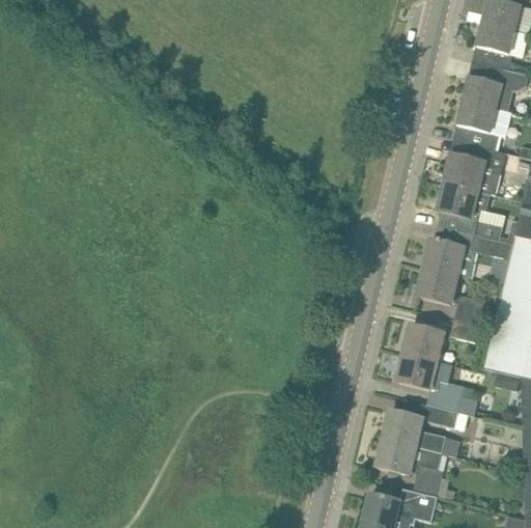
[(530,7),(530,0),(490,0),(483,23),(515,30),(521,5),(530,7)]
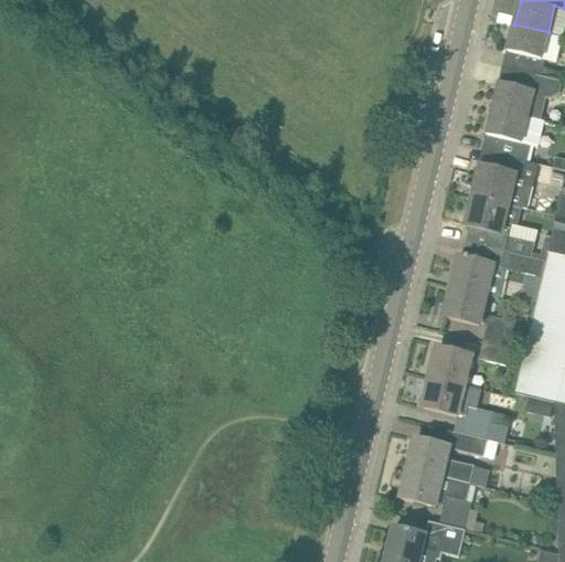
[(548,32),(514,24),(509,49),(507,49),(505,55),(518,59),(515,69),(542,75),(546,57),(542,56),(548,32)]
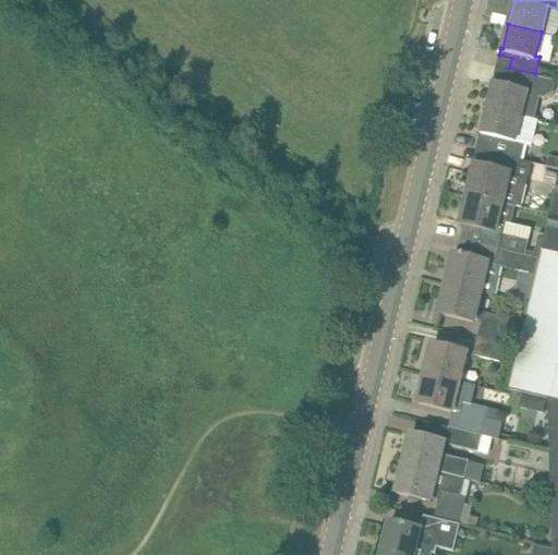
[(544,96),(553,91),(556,80),(509,68),(507,77),(494,74),(493,81),(495,82),(488,106),(534,118),(540,95),(544,96)]
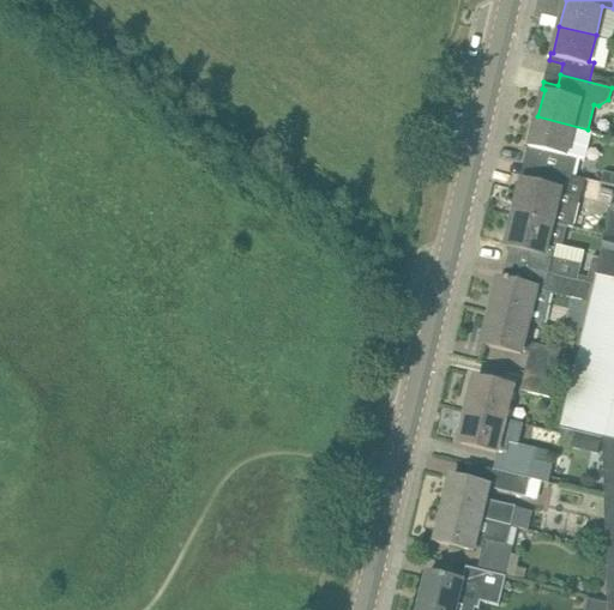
[(573,126),(537,116),(530,144),(529,144),(527,151),(541,153),(537,165),(573,174),(578,156),(567,153),(573,126)]
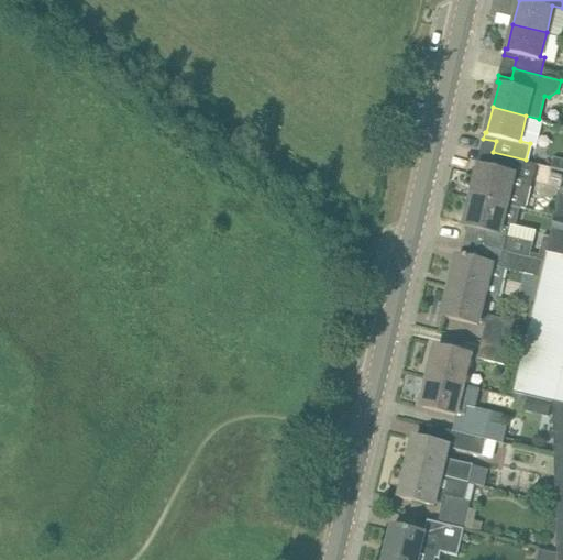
[(508,202),(515,174),(548,182),(551,165),(526,160),(493,152),(489,166),(479,164),(472,194),(508,202)]
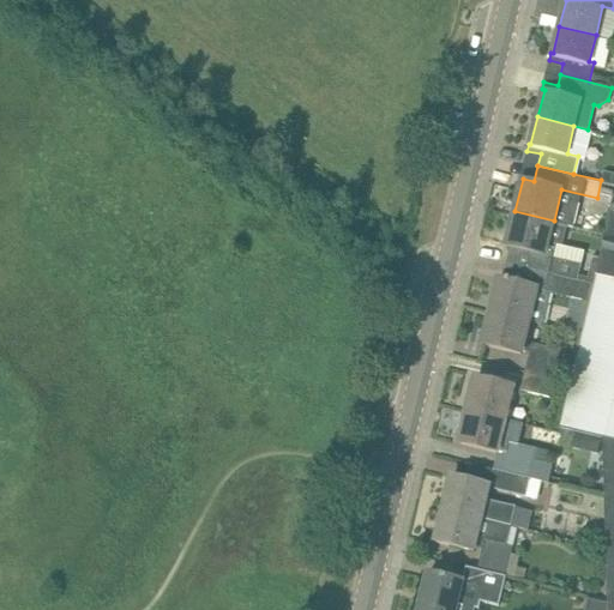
[(613,171),(605,169),(601,180),(613,182),(613,171)]
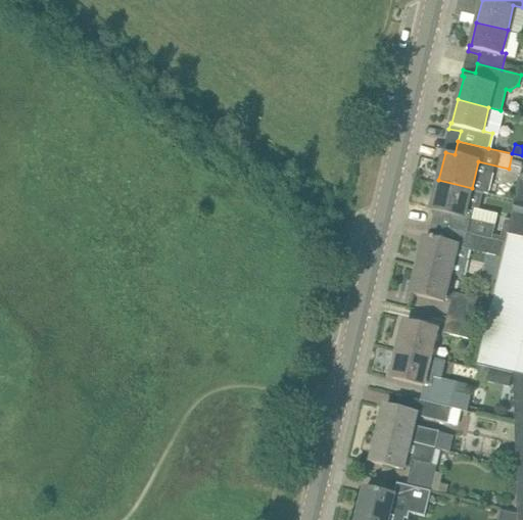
[(432,222),(492,237),(497,213),(479,207),(473,205),(473,208),(467,207),(472,188),(438,180),(432,207),(435,208),(432,222)]
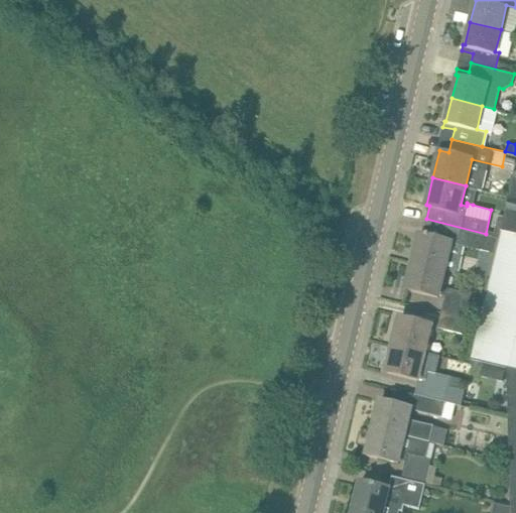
[(499,233),(498,237),(494,252),(497,252),(471,358),(505,367),(515,369),(515,189),(512,188),(501,234),(499,233)]
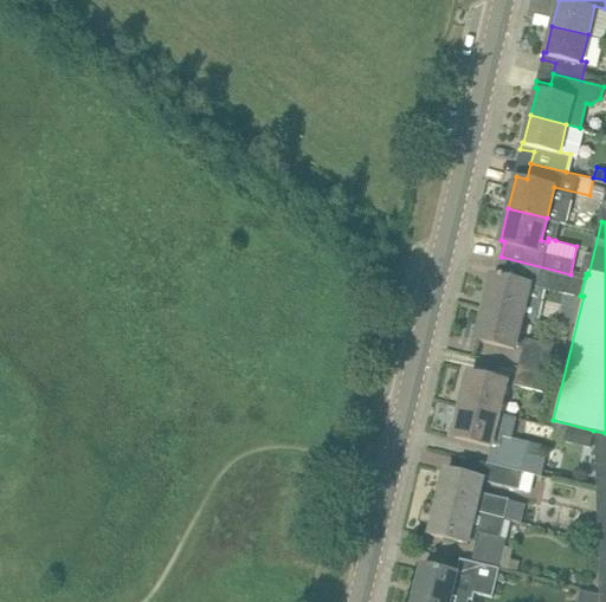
[(484,305),(522,315),(523,314),(535,317),(542,286),(580,296),(585,278),(571,274),(501,257),(496,274),(492,273),(484,305)]
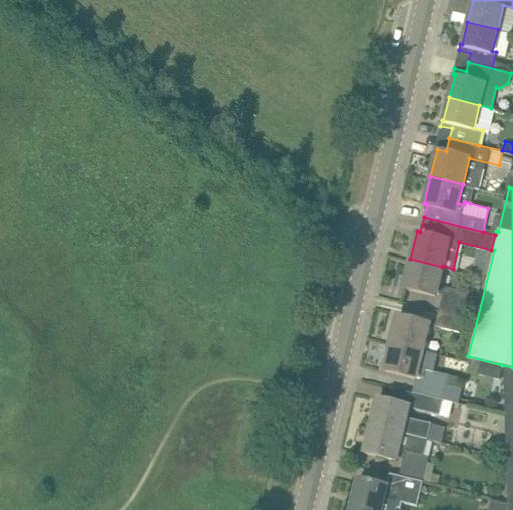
[(442,267),(410,259),(404,286),(436,294),(436,292),(443,294),(439,309),(463,315),(469,292),(444,286),(444,288),(438,286),(442,267)]
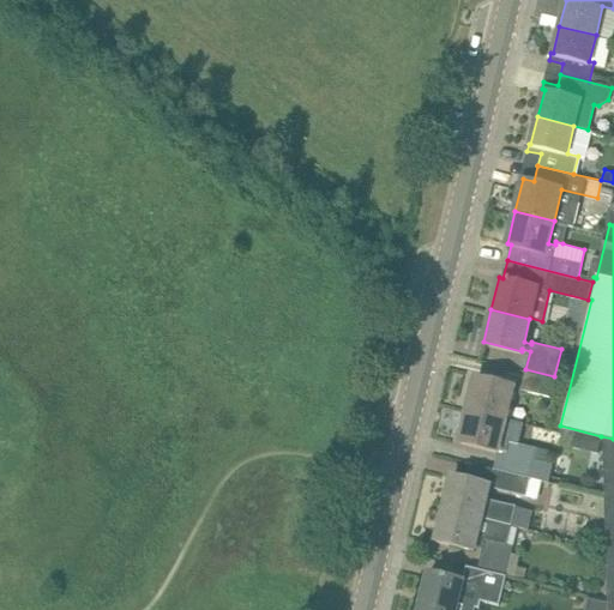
[(554,376),(525,369),(521,387),(549,394),(554,376)]
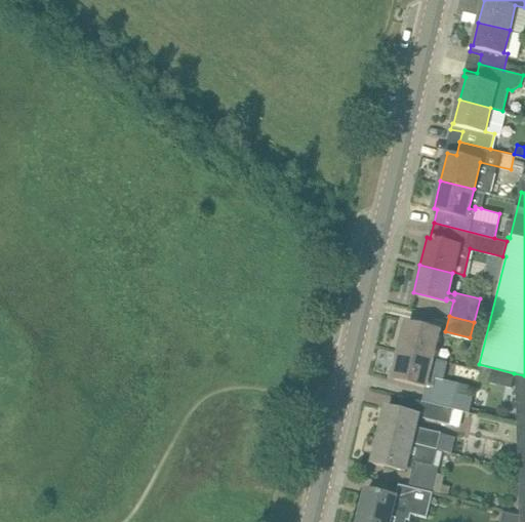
[(406,322),(400,350),(433,357),(439,329),(406,322)]
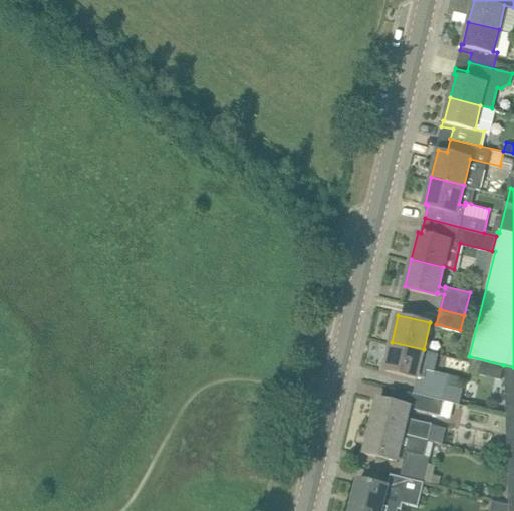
[(424,349),(392,342),(384,369),(417,376),(424,349)]
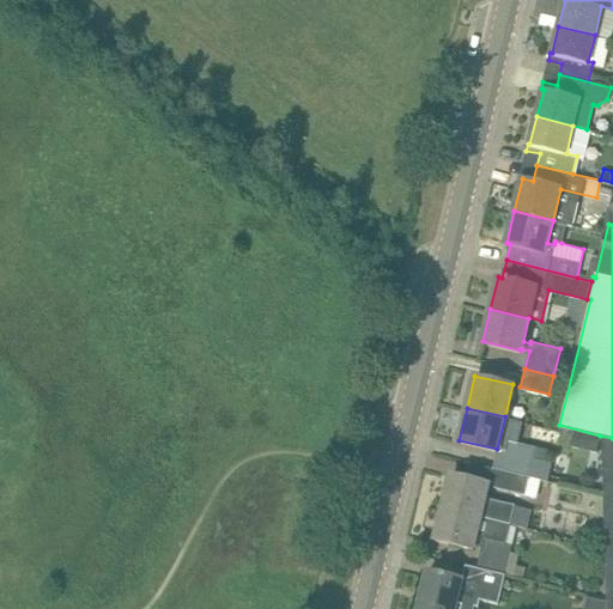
[(612,608),(612,438),(600,436),(610,600),(608,608),(612,608)]
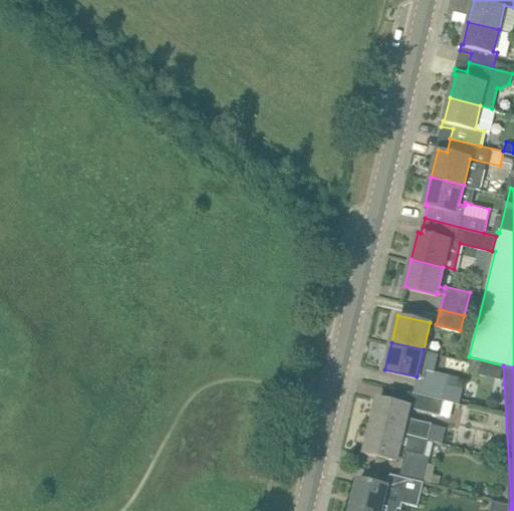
[(427,367),(420,393),(444,399),(460,403),(461,398),(478,402),(480,391),(458,386),(460,375),(427,367)]
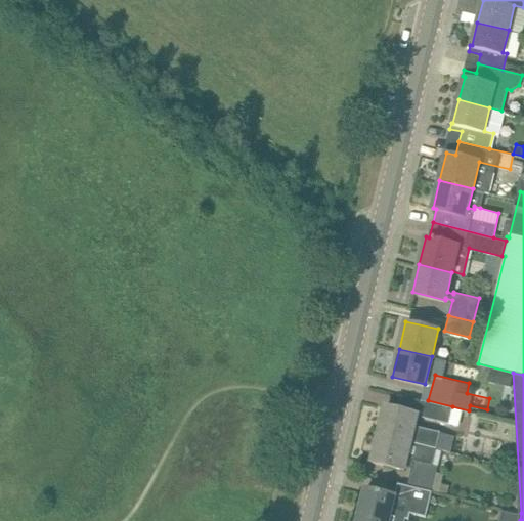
[(452,406),(428,400),(422,399),(418,414),(449,421),(452,406)]
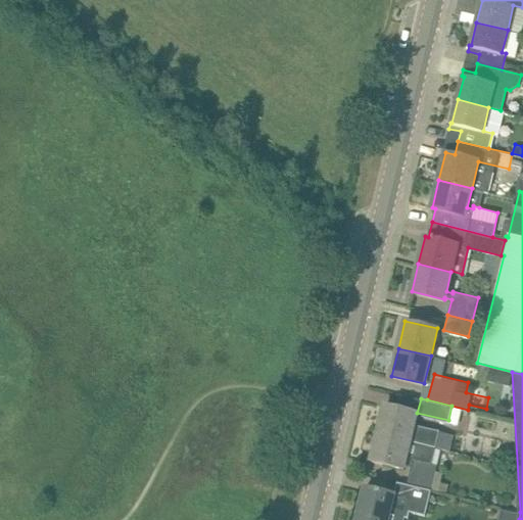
[(415,424),(417,413),(384,405),(378,432),(435,446),(449,451),(454,433),(415,424)]
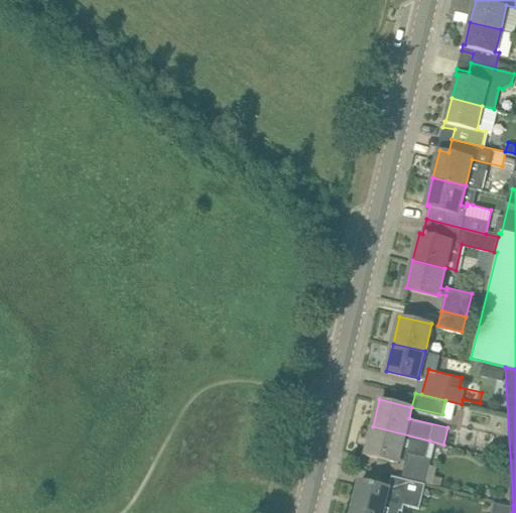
[(429,440),(373,426),(366,454),(398,462),(399,460),(405,461),(402,478),(426,484),(426,482),(432,484),(436,466),(430,464),(431,459),(426,457),(429,440)]
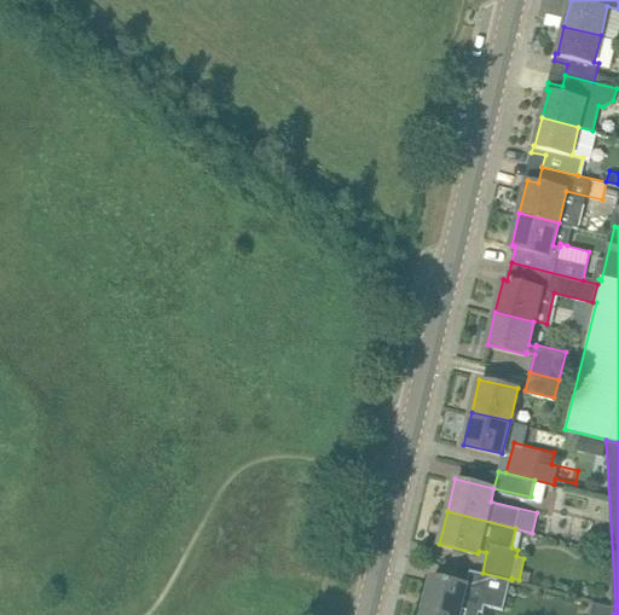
[(503,609),(512,580),(482,573),(479,589),(467,586),(468,584),(432,575),(422,614),(460,614),(462,607),(482,611),(485,604),(503,609)]
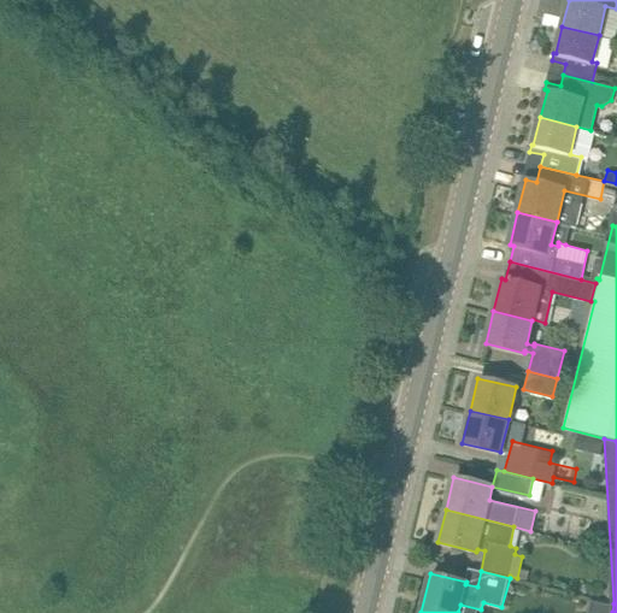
[(591,599),(586,612),(612,612),(613,603),(591,599)]
